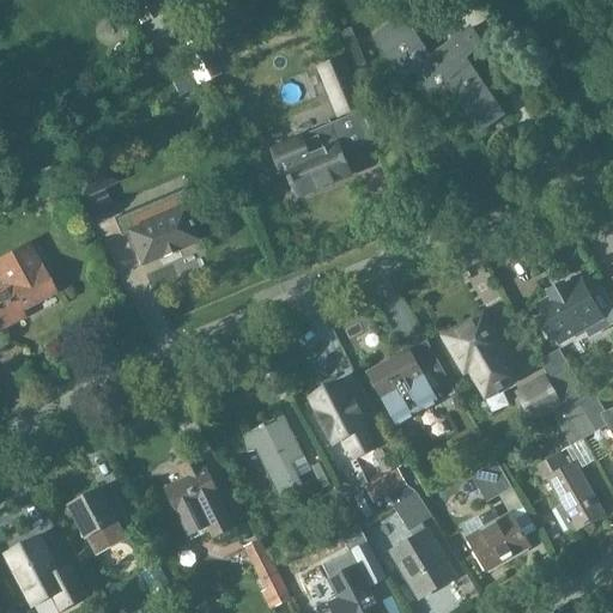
[(122,0),(139,26),(158,14),(149,0),(122,0)]
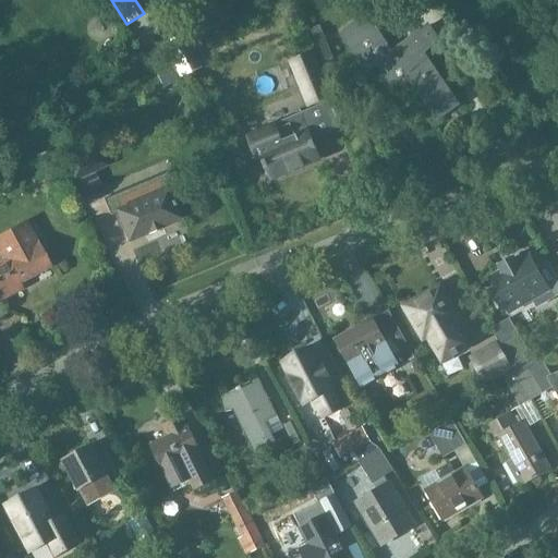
[(401,69),(407,77),(438,121),(458,107),(423,56),(438,44),(427,27),(412,38),(415,43),(396,56),(393,53),(390,55),(366,20),(341,37),(366,73),(377,65),(384,72),(387,77),(401,69)]
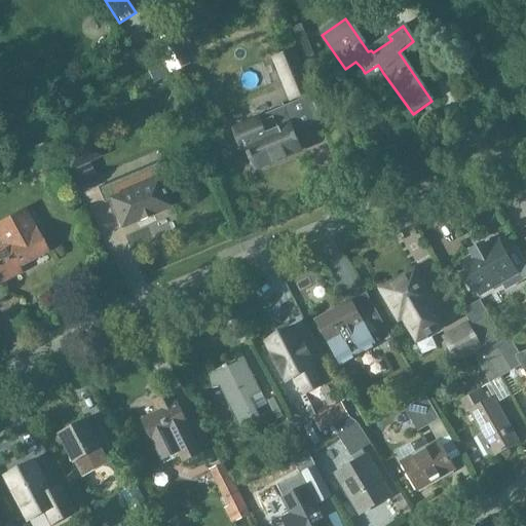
[(292,29),(306,61),(316,55),(302,24),(292,29)]
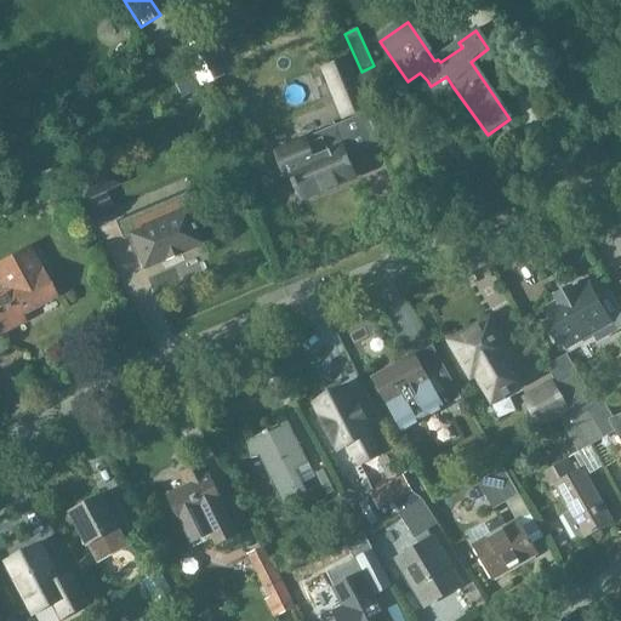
[(180,51),(199,89),(226,77),(206,38),(180,51)]
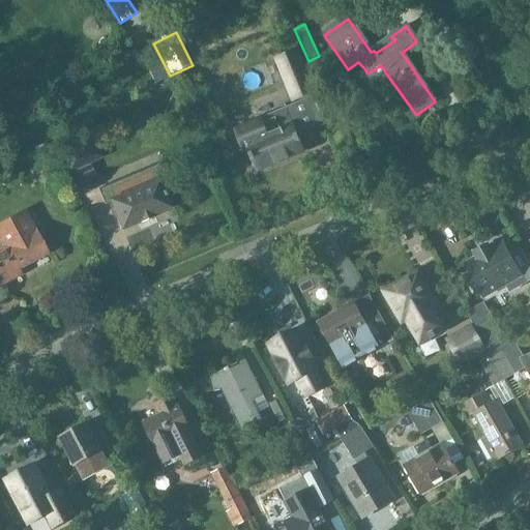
[(316,93),(297,49),(274,59),(292,102),(316,93)]
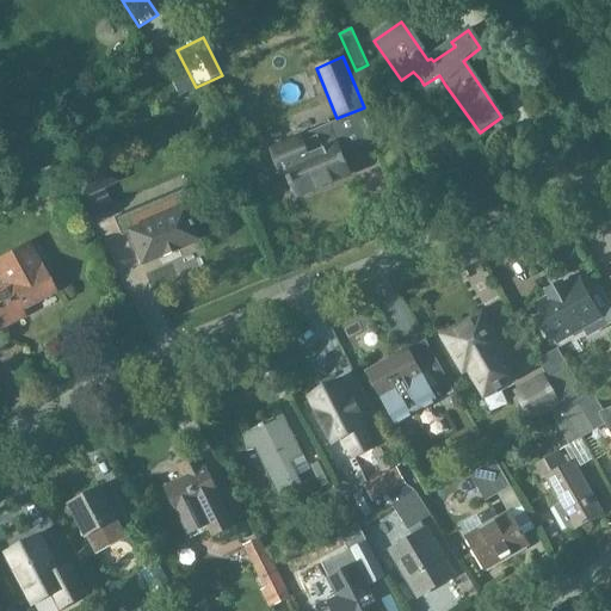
[(343,155),(332,127),(302,137),(302,136),(269,149),(281,178),(287,176),(296,197),(351,174),(343,155)]
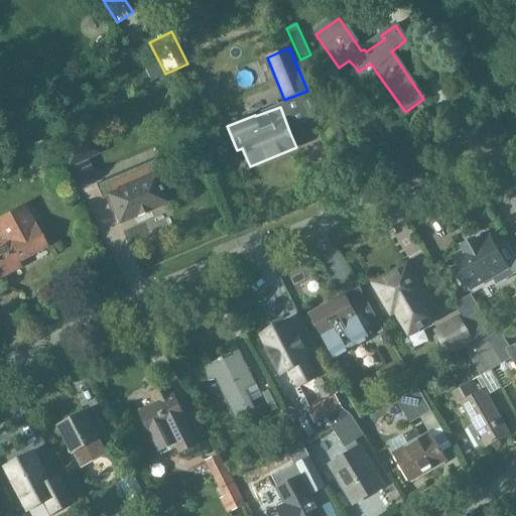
[(58,146),(75,187),(96,178),(89,158),(99,154),(91,133),(58,146)]
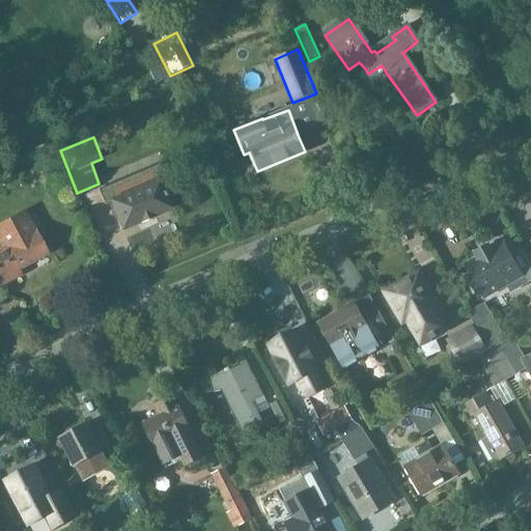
[(48,145),(35,150),(40,163),(52,158),(48,145)]
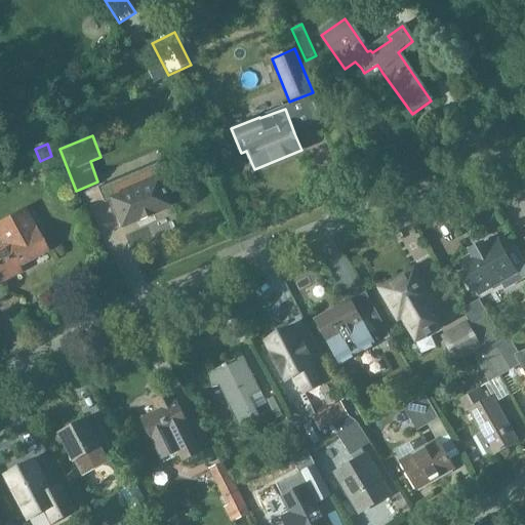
[(108,199),(120,228),(138,220),(139,223),(152,217),(151,215),(169,207),(157,178),(108,199)]
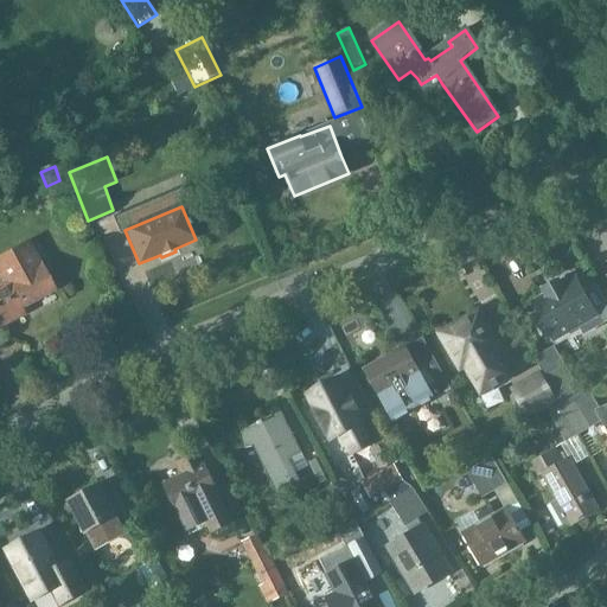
[(0,280),(1,282),(0,282),(0,324),(1,324),(4,327),(24,317),(19,308),(53,291),(26,241),(0,255),(0,280)]
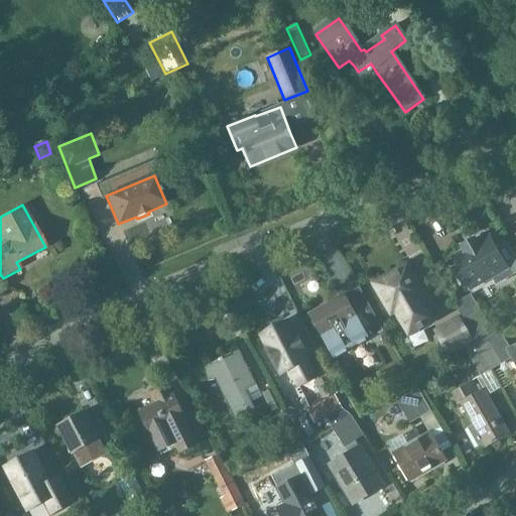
[(490,226),(494,233),(501,230),(496,223),(490,226)]
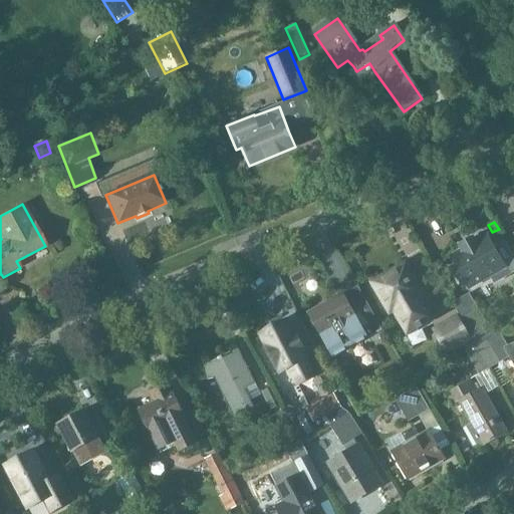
[(460,246),(463,251),(451,258),(459,272),(455,274),(463,288),(467,286),(469,289),(491,276),(495,283),(513,272),(513,257),(505,242),(495,248),(488,237),(476,244),(473,238),(460,246)]
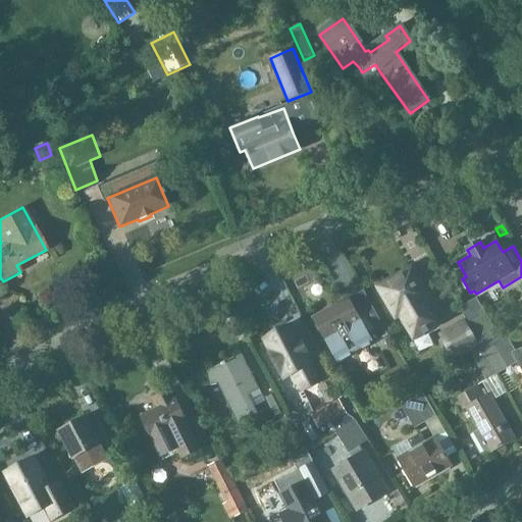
[(434,300),(414,265),(375,288),(396,323),(400,320),(413,343),(442,325),(429,303),(434,300)]
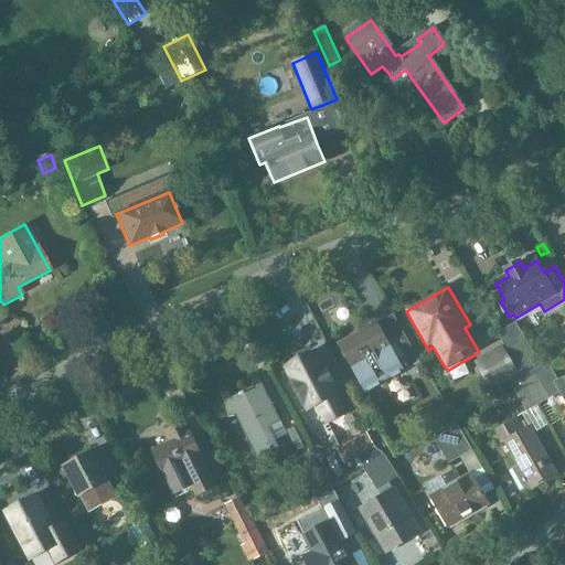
[(498,333),(523,377),(535,371),(543,366),(537,355),(535,356),(515,323),(498,333)]
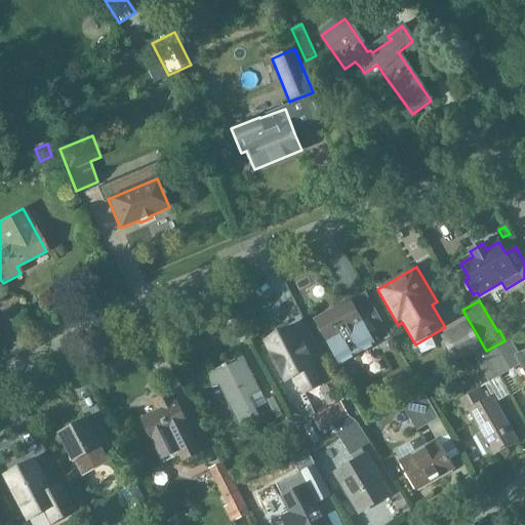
[(358,312),(352,301),(315,321),(338,364),(375,344),(389,335),(371,304),(358,312)]
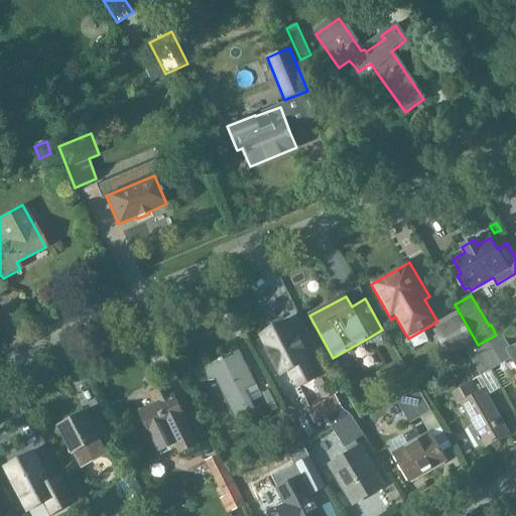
[(449,358),(475,343),(459,315),(433,331),(449,358)]
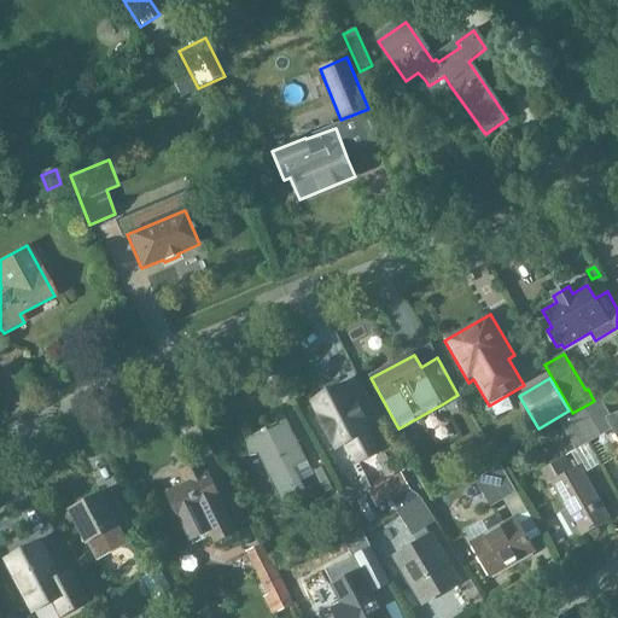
[(345,441),(357,466),(382,453),(347,386),(314,402),(336,445),(345,441)]
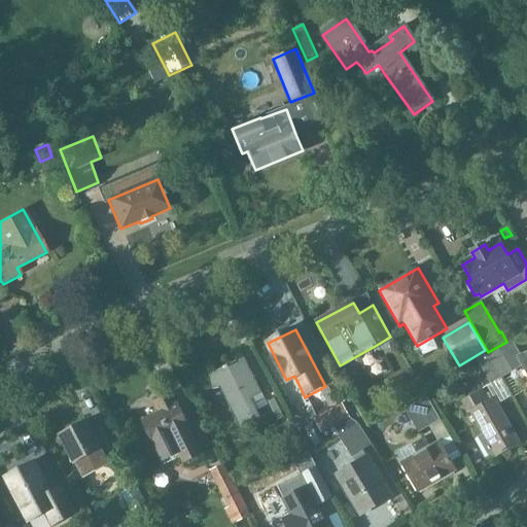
[(502,378),(522,366),(526,364),(520,355),(511,340),(506,342),(499,346),(488,352),(502,378)]
